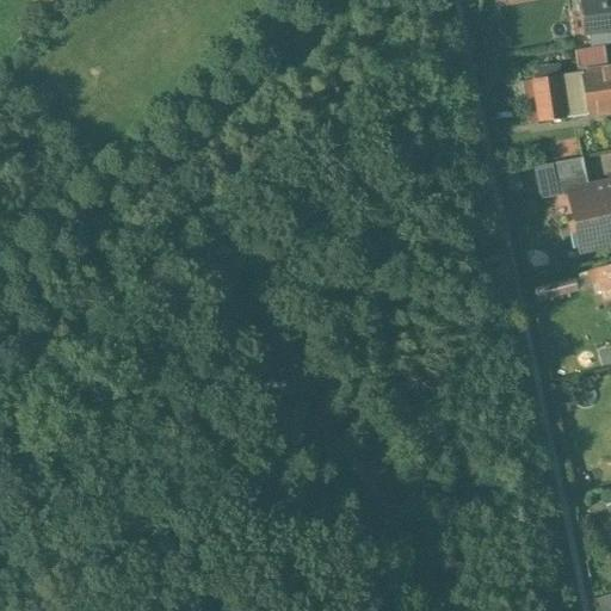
[(610,0),(579,0),(584,32),(610,28),(610,0)]
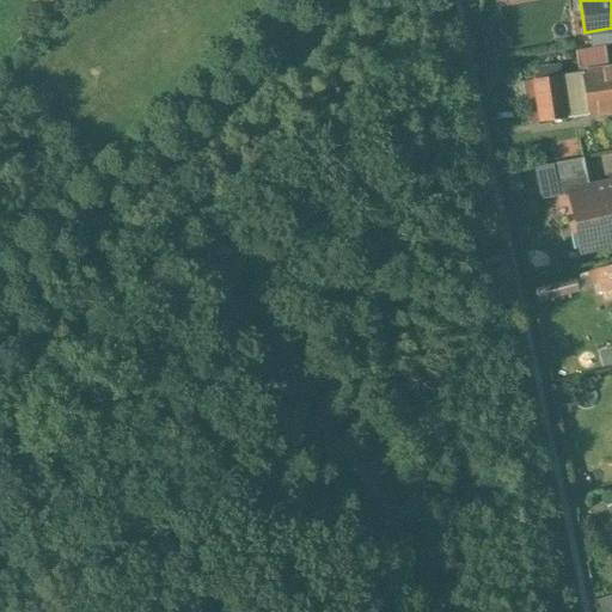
[(604,46),(574,50),(576,67),(606,62),(604,46)]
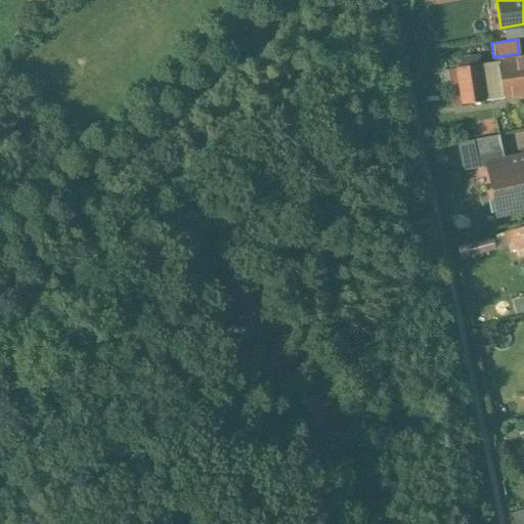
[(523,57),(497,61),(503,98),(523,94),(523,57)]
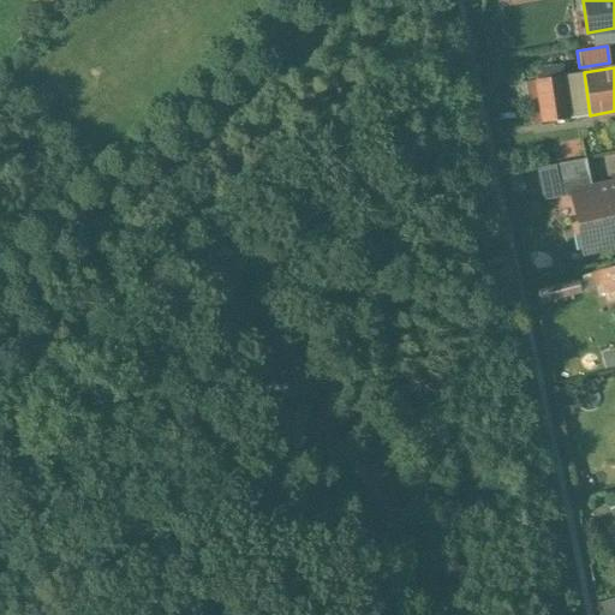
[(584,72),(560,76),(566,119),(590,115),(584,72)]
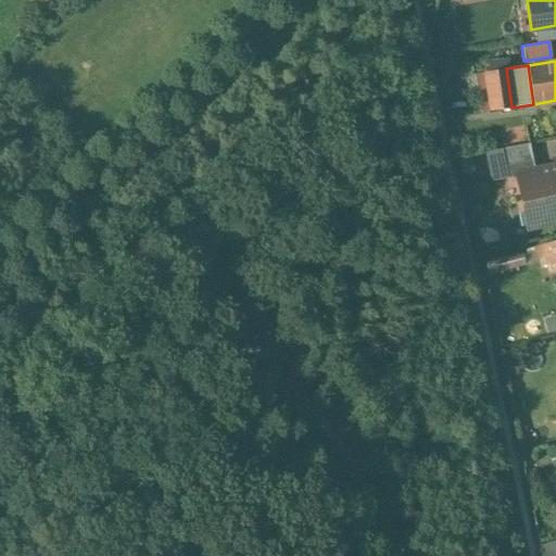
[(506,68),(484,72),(490,111),(512,108),(506,68)]
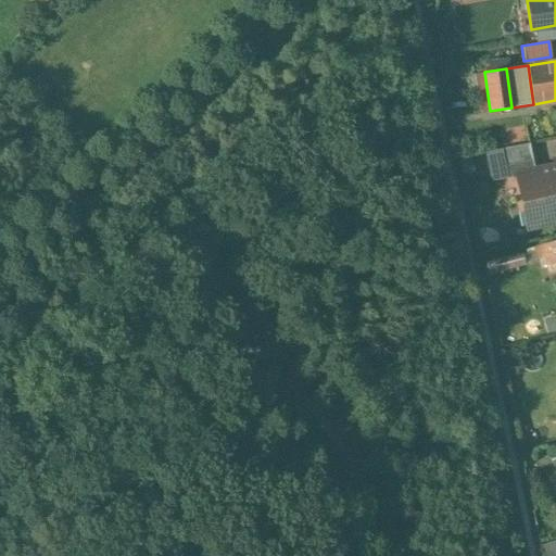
[(528,143),(500,149),(504,166),(506,178),(515,176),(515,175),(534,171),(528,143)]
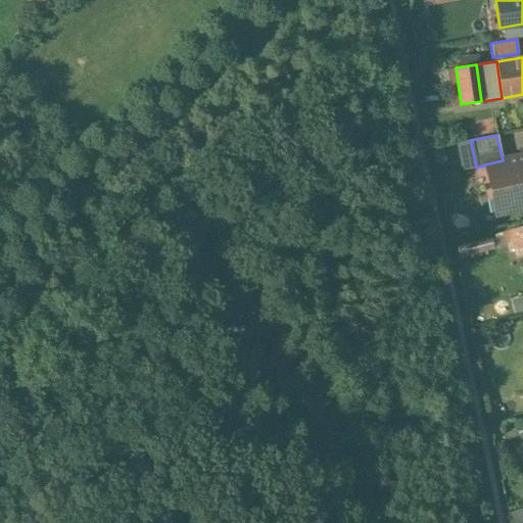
[(470,140),(461,142),(465,158),(474,156),(470,140)]
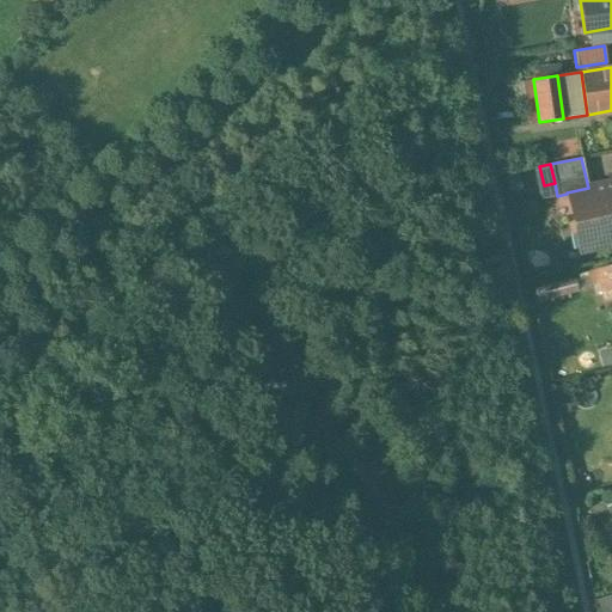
[(588,188),(567,193),(567,194),(580,250),(611,243),(611,187),(611,183),(611,189),(611,201),(609,202),(605,184),(588,188)]
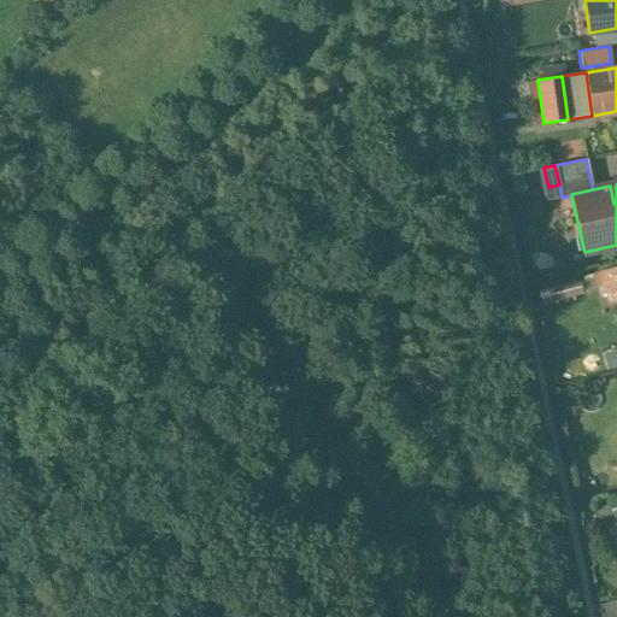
[(616,266),(601,271),(609,303),(616,300),(616,266)]
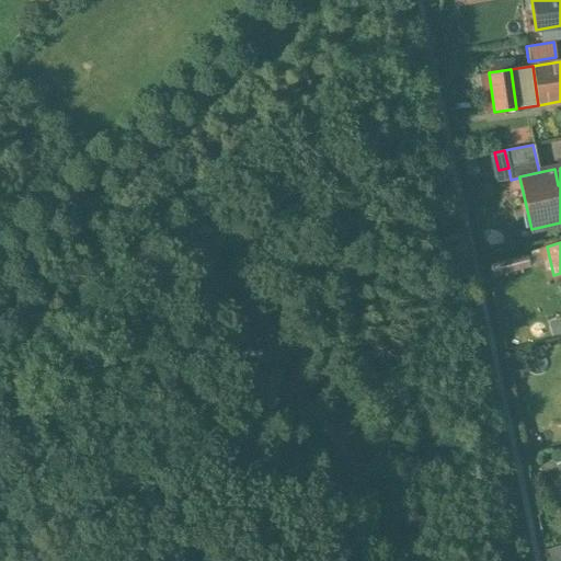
[(501,274),(529,264),(524,250),(496,260),(501,274)]
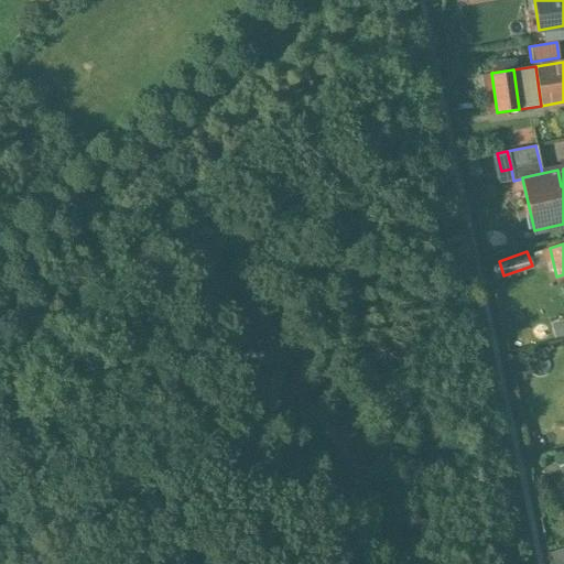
[(563,563),(563,546),(548,553),(549,563),(563,563)]
